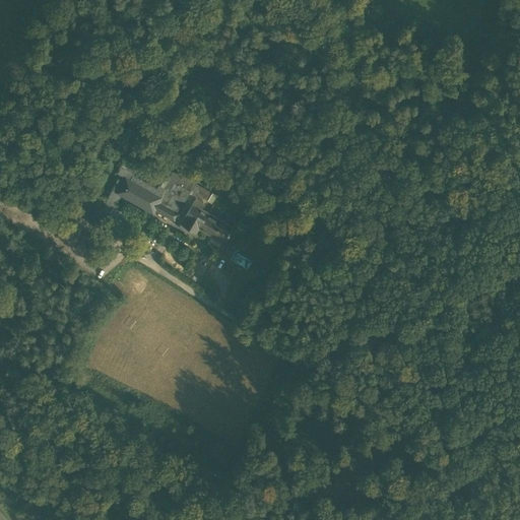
[(192,167),(180,159),(177,165),(189,172),(192,167)]
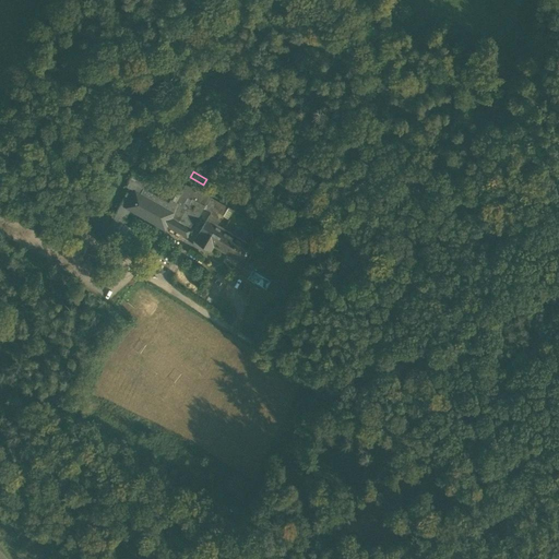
[(123,223),(130,210),(143,188),(146,183),(132,176),(127,186),(129,188),(103,238),(108,240),(119,221),(123,223)]
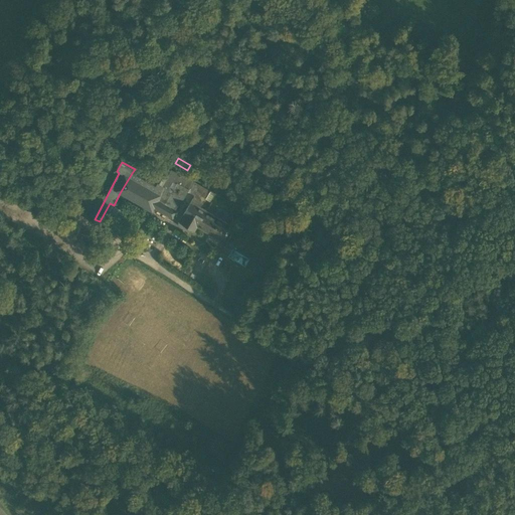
[(150,183),(132,173),(120,193),(152,211),(153,208),(157,210),(172,218),(179,206),(179,205),(183,198),(168,189),(170,185),(172,182),(183,187),(184,186),(188,179),(170,170),(166,179),(156,173),(150,183)]
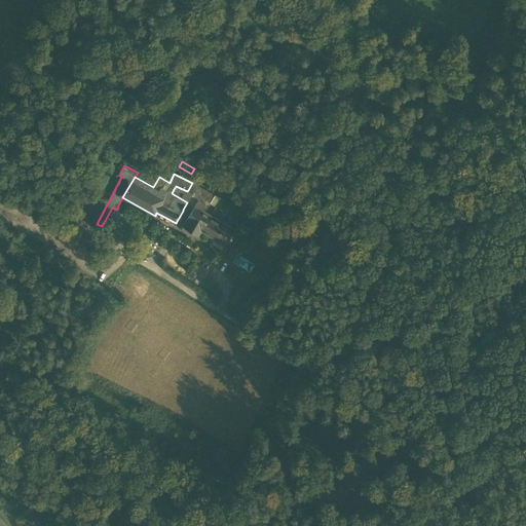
[(200,197),(210,202),(214,196),(215,195),(195,185),(192,183),(188,190),(190,192),(188,194),(191,195),(193,197),(193,196),(199,199),(200,197)]
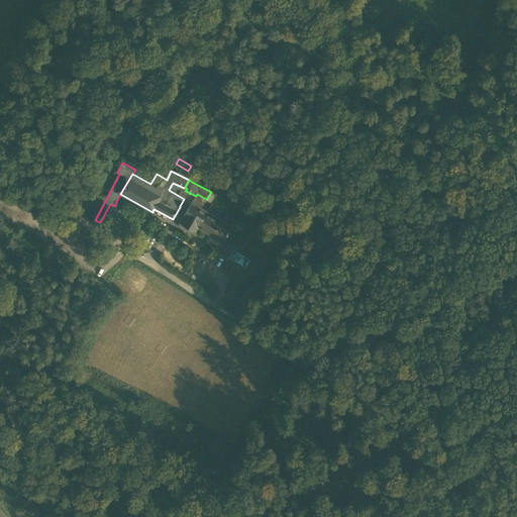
[(169,190),(184,199),(188,192),(185,191),(187,189),(185,187),(184,188),(173,183),(171,186),(169,190)]
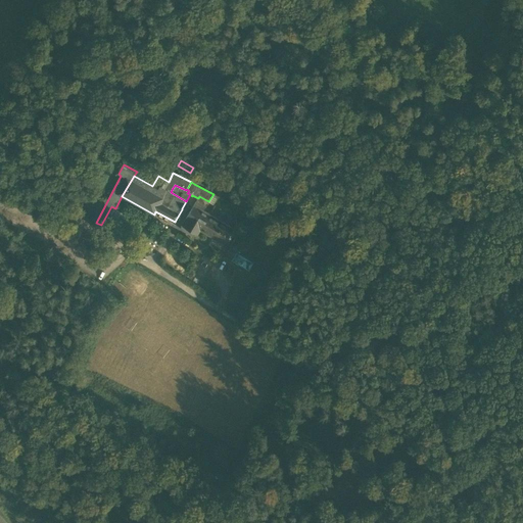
[(218,197),(212,195),(208,201),(208,202),(214,205),(218,197)]
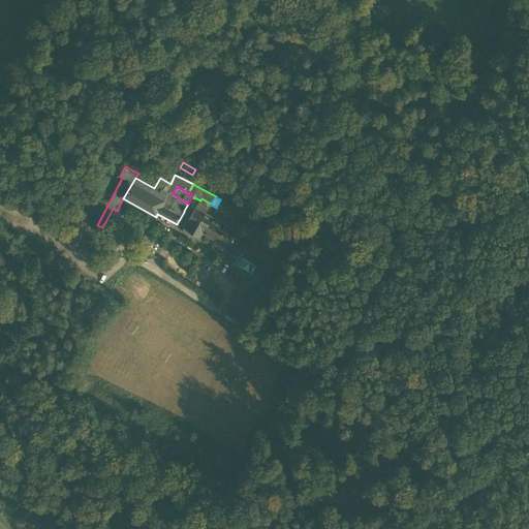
[(221,239),(228,244),(234,235),(236,231),(206,213),(208,210),(197,205),(183,228),(184,228),(182,231),(197,241),(199,238),(201,234),(219,244),(221,239)]
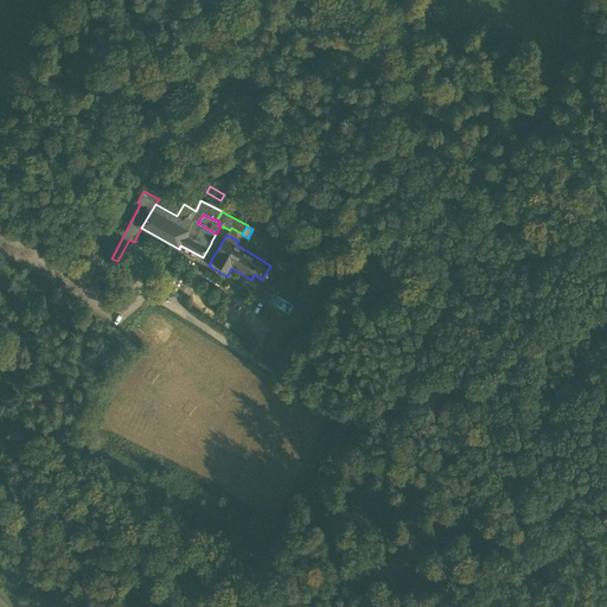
[(129,240),(117,261),(121,263),(134,242),(129,240)]
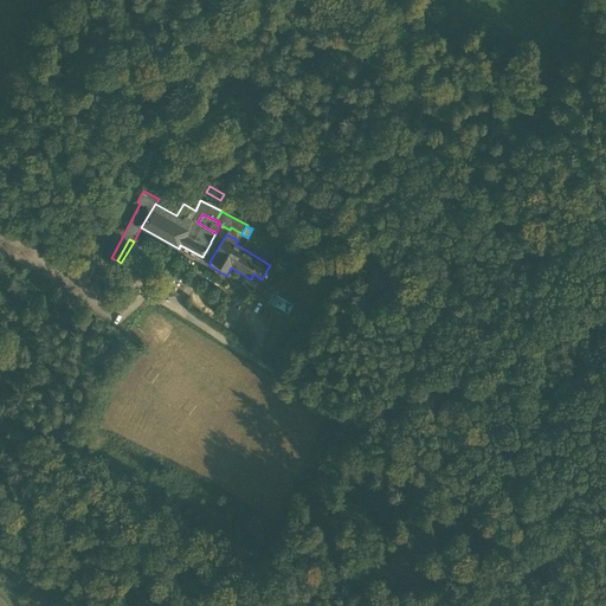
[(202,257),(185,247),(178,258),(199,270),(205,259),(202,257)]
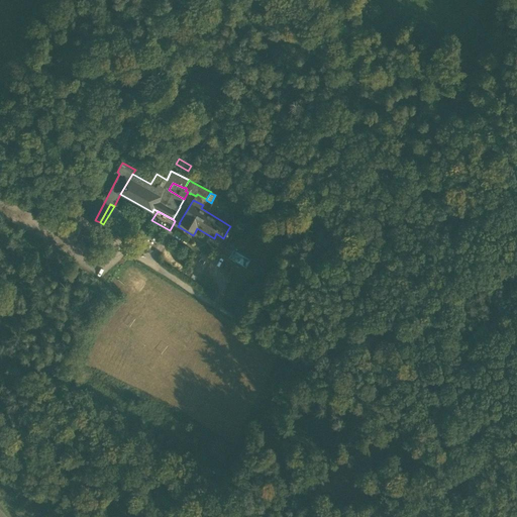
[(256,217),(244,211),(240,218),(252,224),(256,217)]
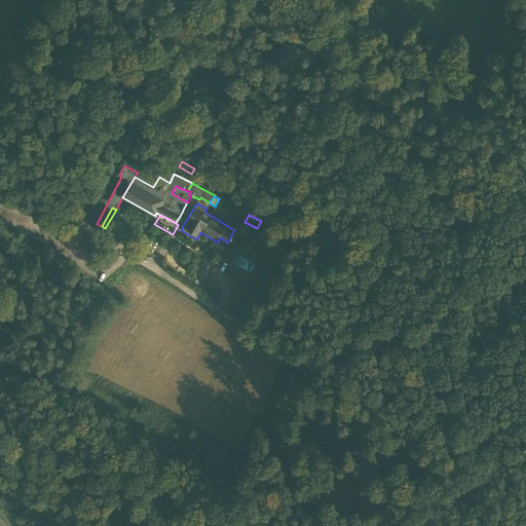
[(226,243),(232,247),(238,236),(232,233),(227,242),(226,243)]
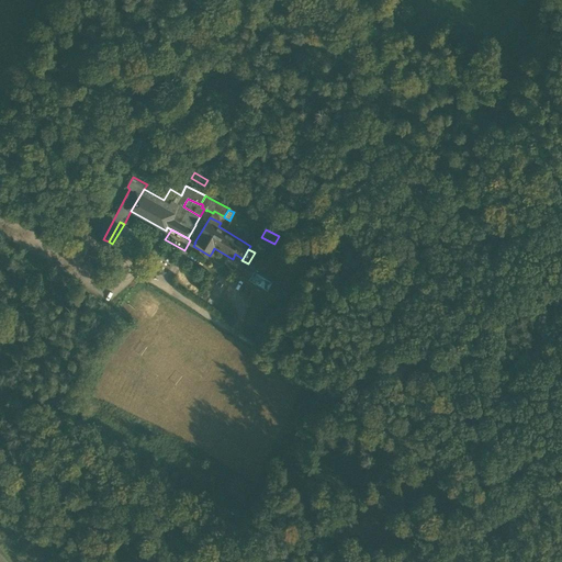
[(240,263),(242,260),(243,259),(235,254),(233,259),(240,263)]
